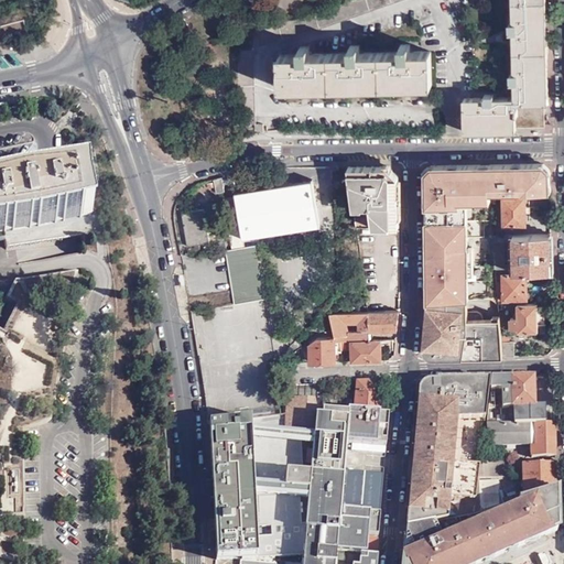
[(249,32),(252,45),(267,42),(317,29),(332,23),(397,0),(354,0),(351,1),(314,14),(249,32)]
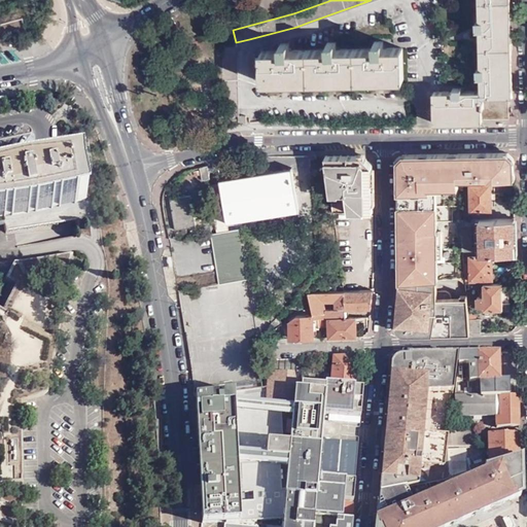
[(511,95),(508,0),(479,0),(480,19),(476,20),(477,28),(480,28),(481,66),(478,66),(478,75),(481,75),(481,89),(461,90),(461,85),(452,85),(452,90),(432,90),(432,121),(481,120),(481,117),(507,117),(506,95),(511,95)]
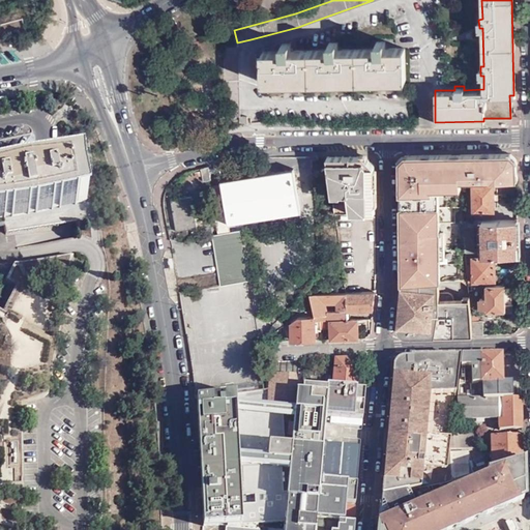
[(263,53),(264,84),(406,79),(405,48),(385,48),(385,41),(377,41),(377,49),(339,50),(339,42),(329,42),(329,50),(291,52),(291,45),(282,45),(282,52),(263,53)]
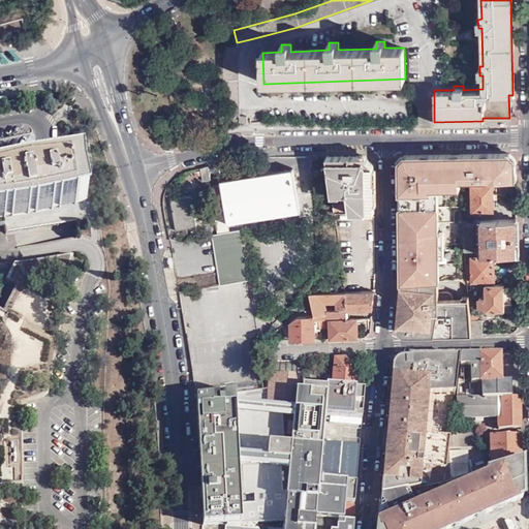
[(222,43),(222,107),(237,105),(236,42),(222,43)]
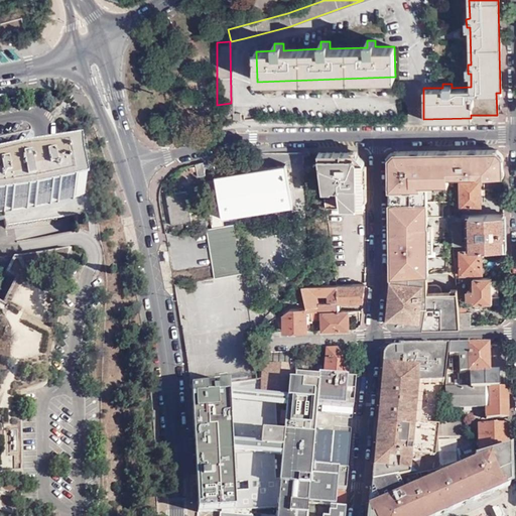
[(231,103),(217,105),(217,111),(232,111),(231,103)]
